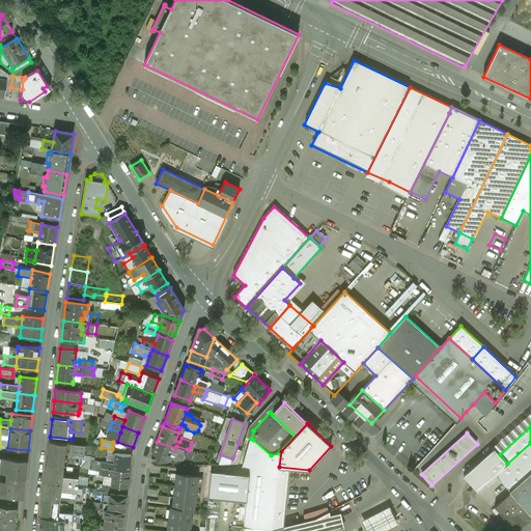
[(271,455),(253,440),(251,443),(248,477),(246,495),(276,498),(280,451),(279,453),(271,455)]
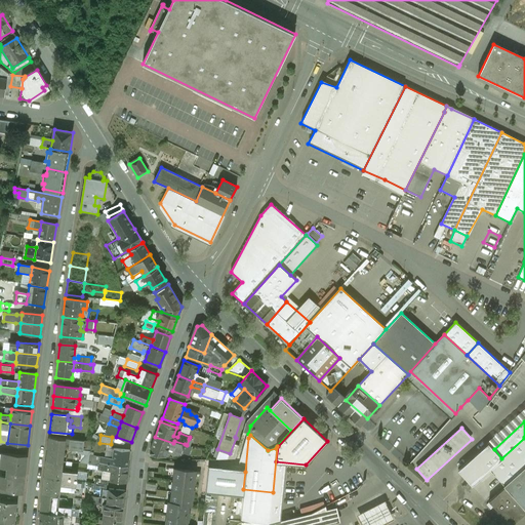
[(173,443),(155,437),(150,450),(150,454),(165,456),(168,448),(182,452),(185,444),(174,441),(173,443)]
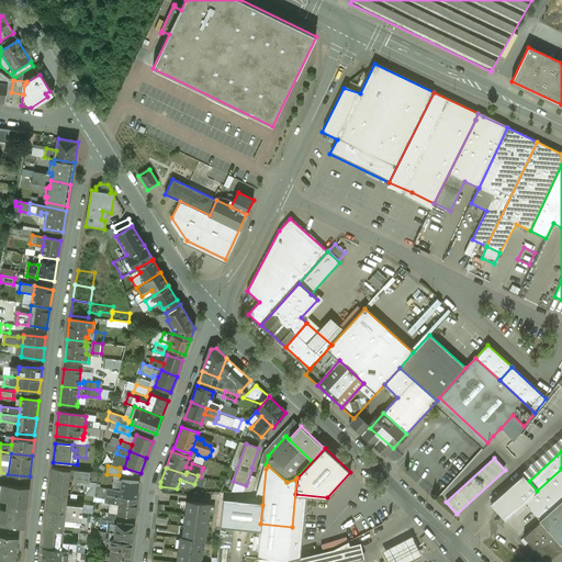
[(69,471),(53,469),(49,491),(67,492),(68,479),(69,471)]
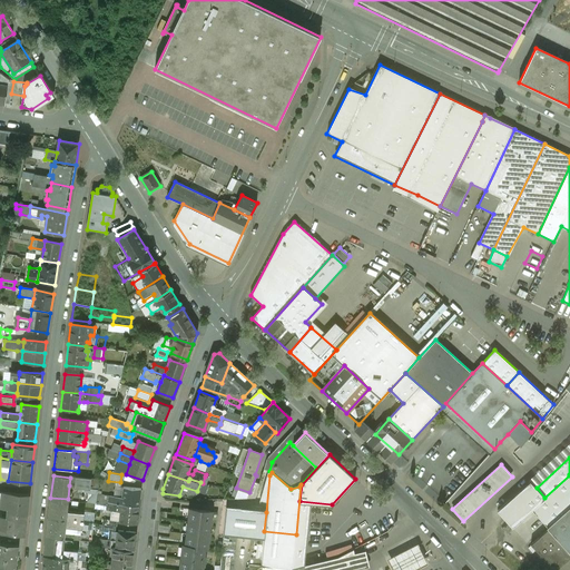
[(544,498),(531,510),(549,529),(531,544),(553,569),(556,569),(569,557),(569,475),(544,498)]
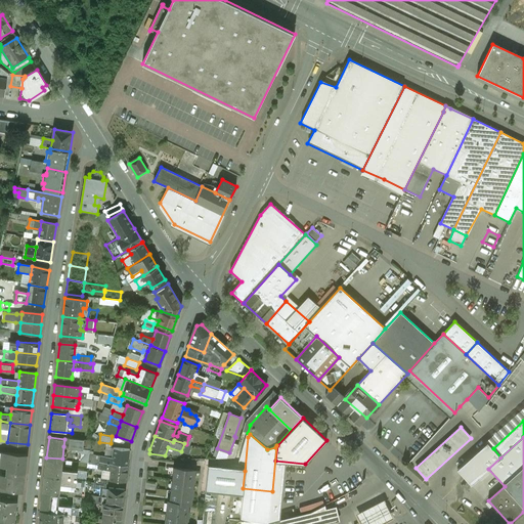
[(83,440),(64,439),(63,446),(69,447),(69,448),(82,450),(83,440)]
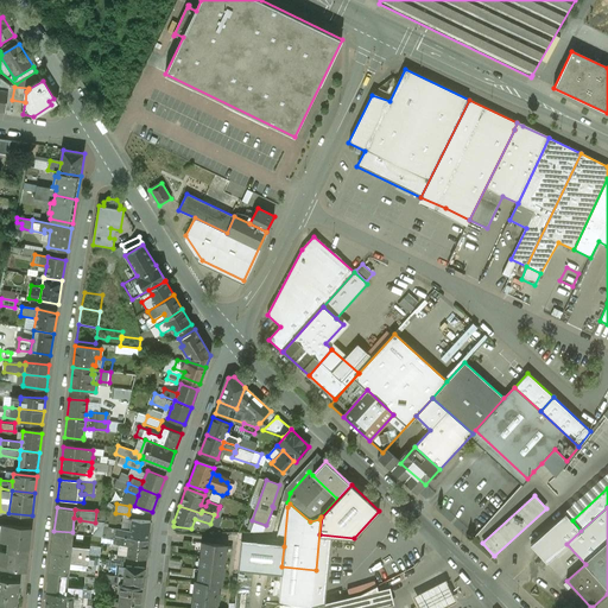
[(481,538),(507,519),(502,512),(475,531),(481,538)]
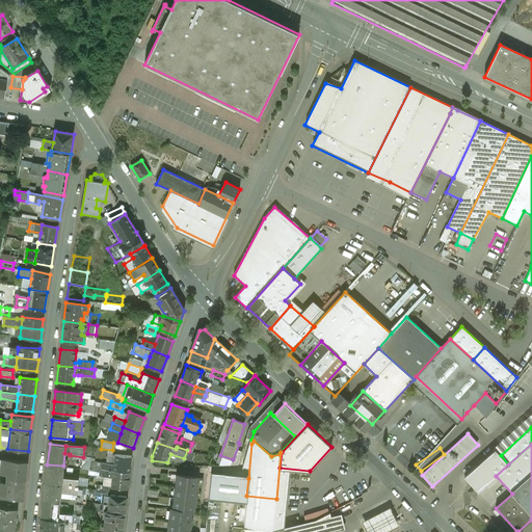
[(501,455),(495,449),(464,476),(478,491),(496,476),(508,464),(501,455)]
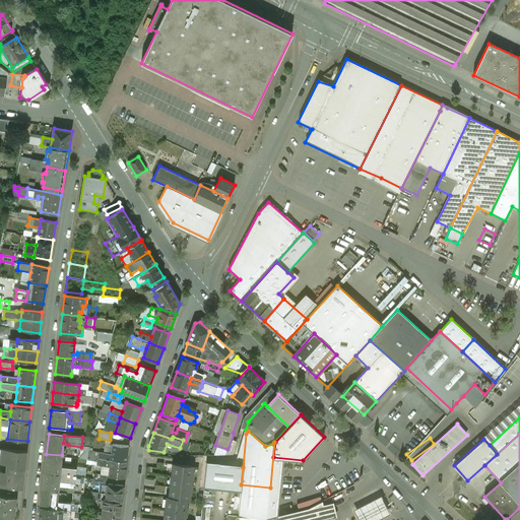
[(128,447),(112,445),(111,454),(110,460),(126,462),(128,447)]
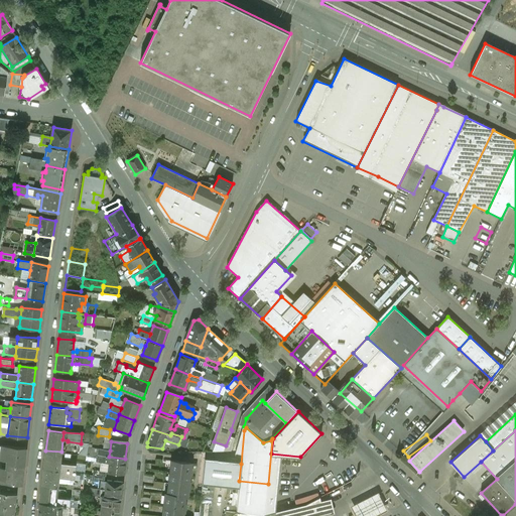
[(25,448),(2,446),(0,461),(7,462),(7,466),(23,468),(25,448)]
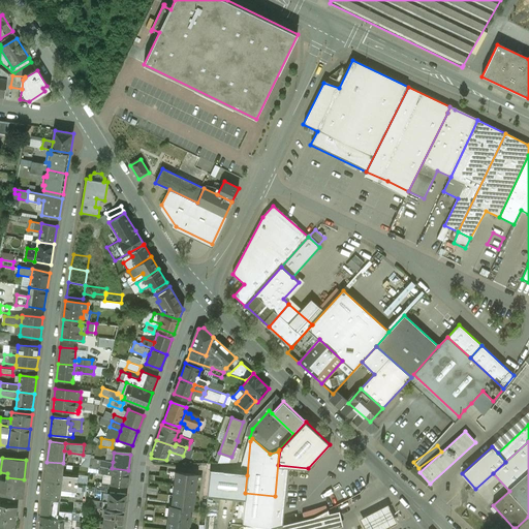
[(63,463),(47,462),(44,480),(61,483),(62,475),(63,463)]
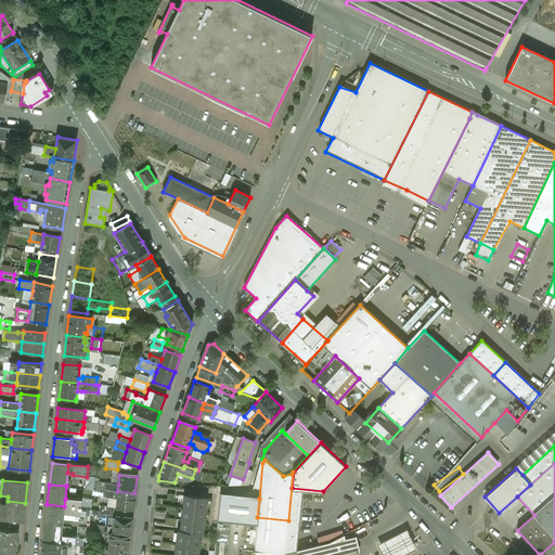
[(134,493),(117,491),(116,498),(115,508),(132,510),(134,493)]
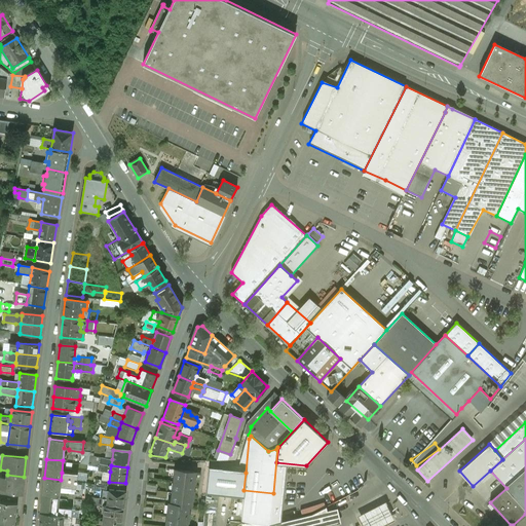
[(246,473),(208,468),(205,493),(243,497),(243,490),(246,473)]
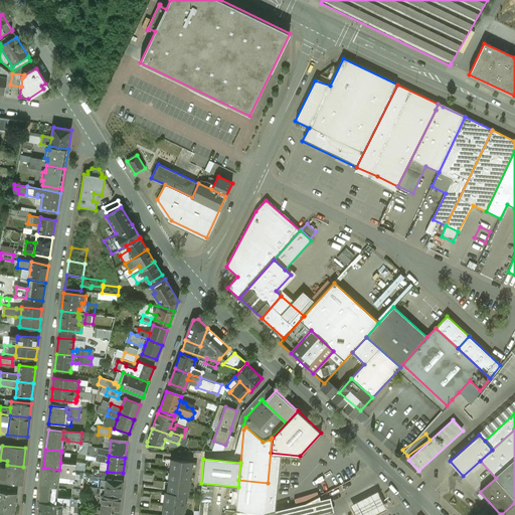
[(191,462),(171,460),(167,493),(165,493),(162,514),(182,514),(183,510),(184,510),(185,504),(184,504),(185,496),(187,496),(187,488),(188,488),(190,481),(189,481),(189,474),(190,474),(191,470),(190,470),(191,462)]
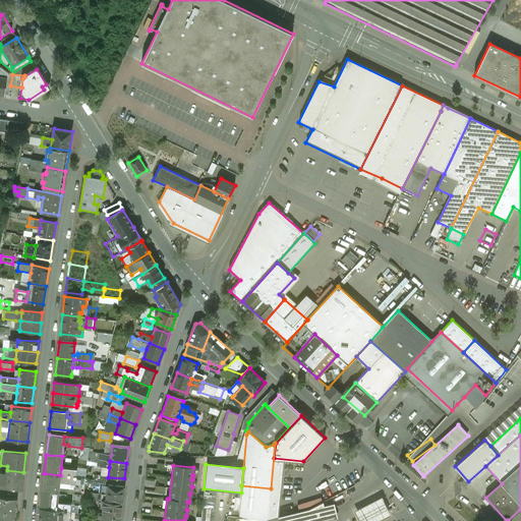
[(77,469),(61,468),(60,475),(76,476),(77,469)]
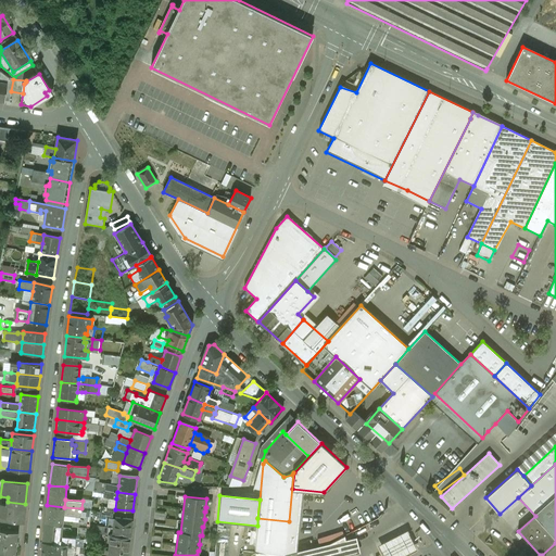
[(25,504),(8,502),(7,505),(0,504),(0,519),(23,522),(25,504)]
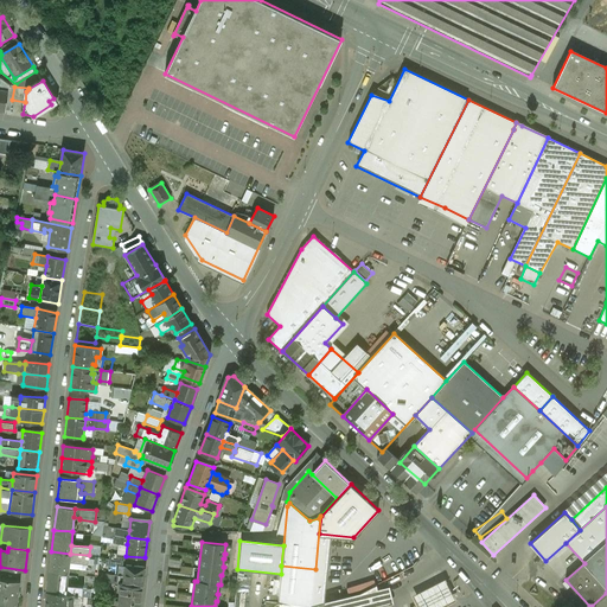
[(70,554),(51,551),(49,572),(68,574),(69,562),(70,554)]
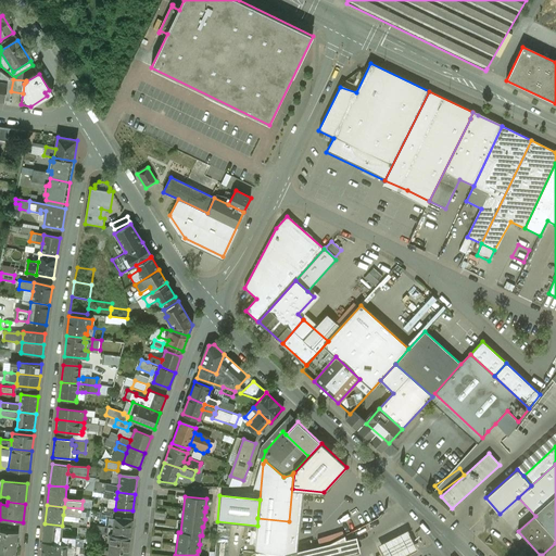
[(81,508),(64,507),(63,515),(79,516),(80,516),(81,508)]
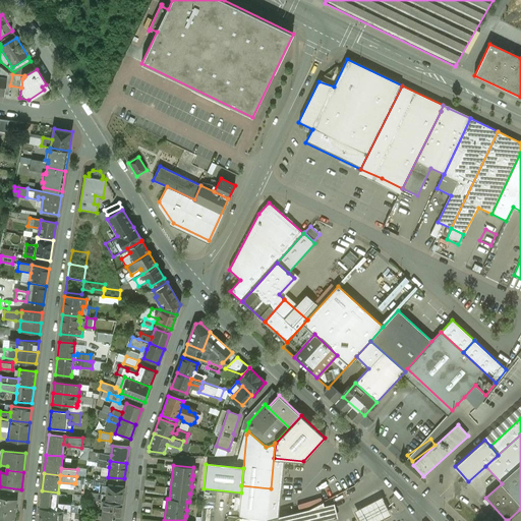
[(84,477),(76,476),(75,483),(74,483),(73,494),(82,495),(83,491),(84,477)]
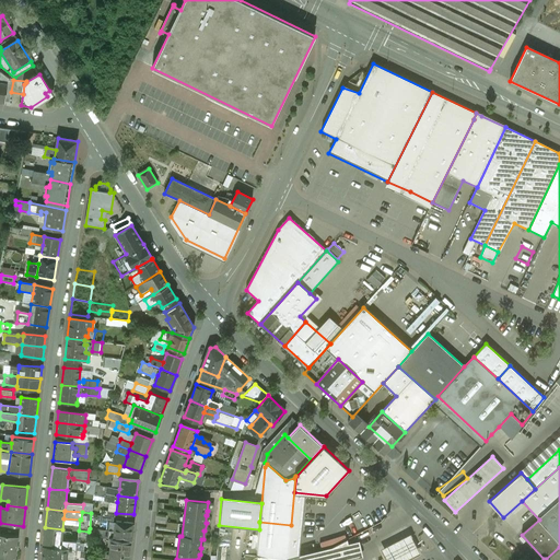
[(132,523),(115,522),(114,532),(113,538),(130,540),(132,523)]
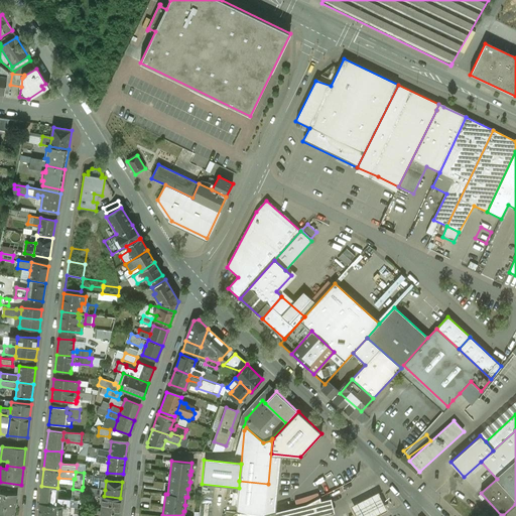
[(265,514),(268,484),(239,481),(239,488),(236,512),(265,514)]
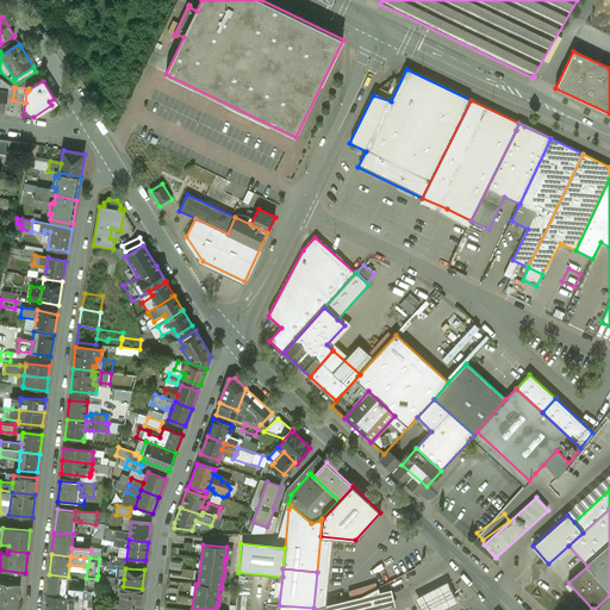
[(68,577),(49,574),(47,593),(66,596),(67,590),(68,577)]
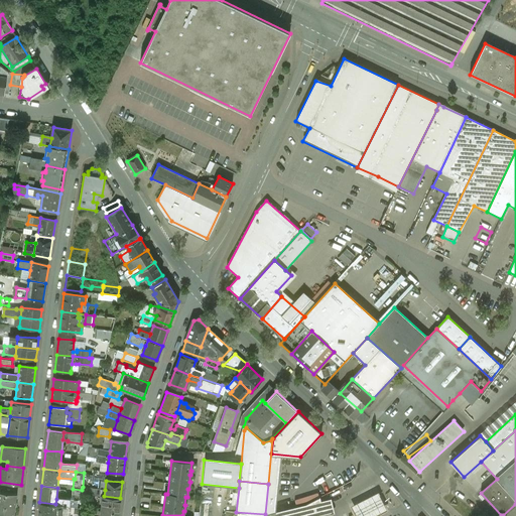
[(98,489),(83,487),(82,490),(82,494),(97,496),(98,489)]
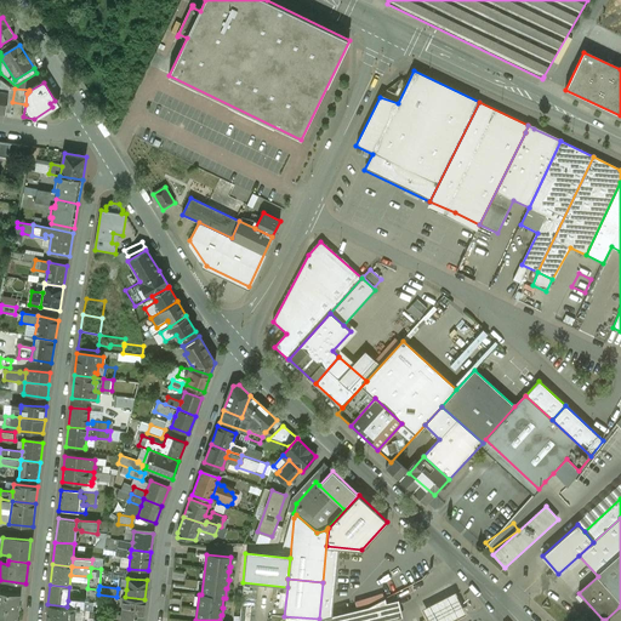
[(20,594),(0,592),(0,608),(18,611),(20,594)]
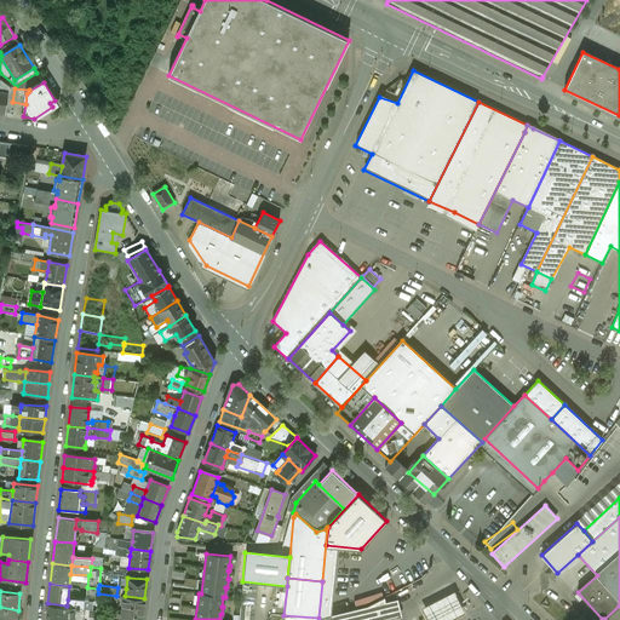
[(422,608),(426,619),(453,619),(466,613),(454,591),(422,608)]
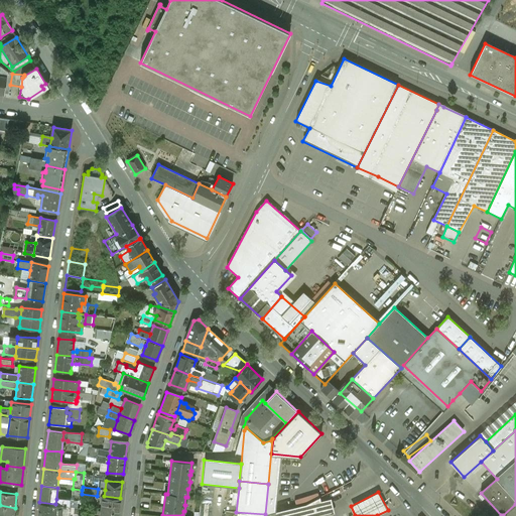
[(104,496),(101,496),(99,515),(98,515),(118,515),(120,498),(104,496)]
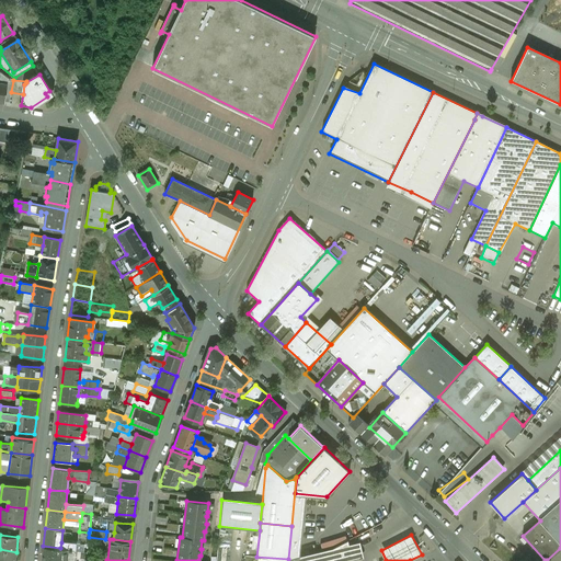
[(288,559),(256,557),(258,560),(352,560),(365,558),(362,545),(351,547),(348,540),(332,549),(288,559)]
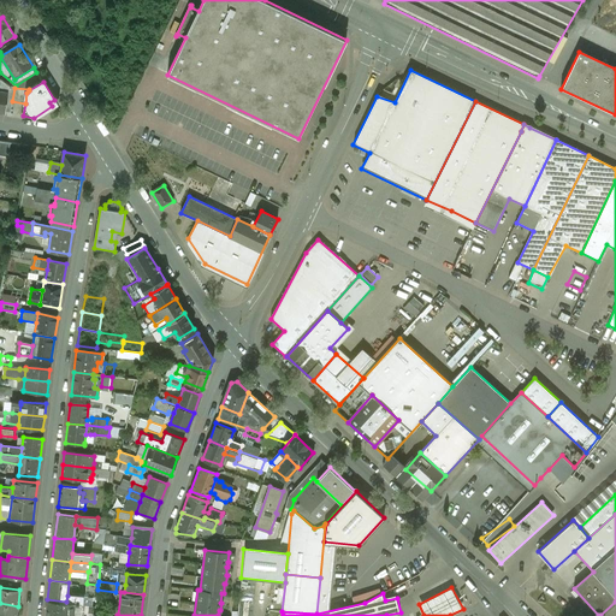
[(96,598),(67,596),(66,602),(72,603),(95,605),(96,598)]
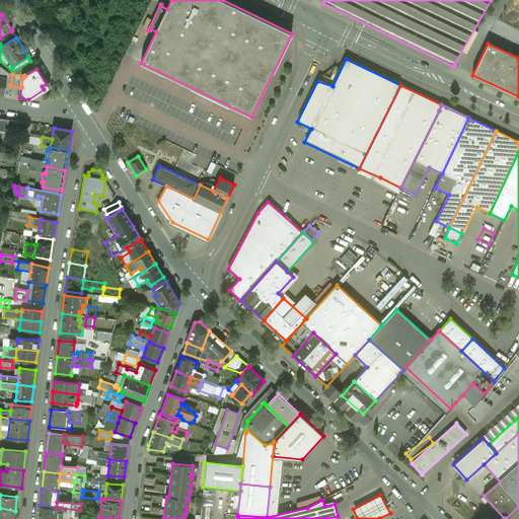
[(56,507),(40,505),(38,518),(60,518),(61,508),(56,507)]
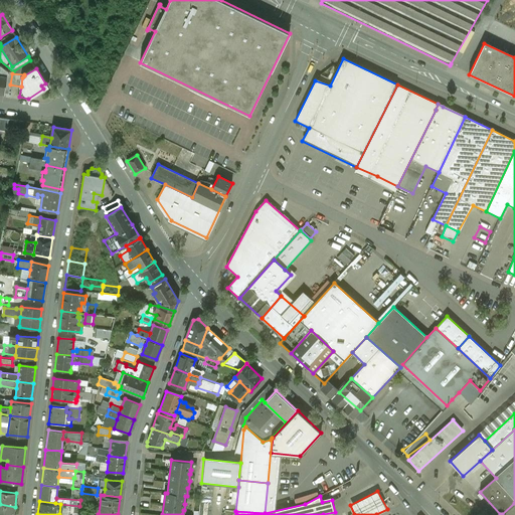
[(200,502),(199,514),(210,514),(212,503),(200,502)]
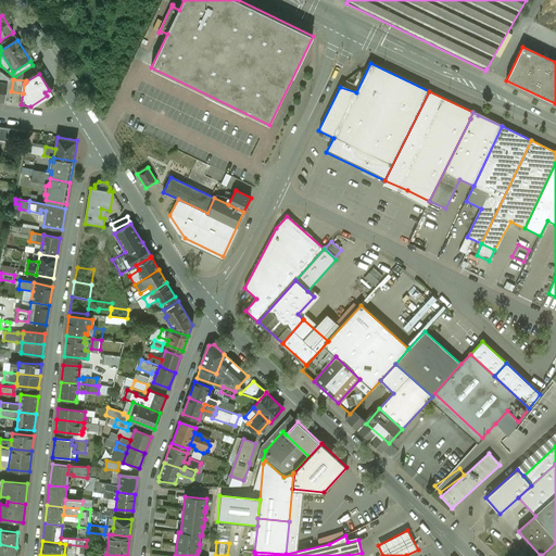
[(14,555),(16,547),(0,544),(0,555),(14,555)]
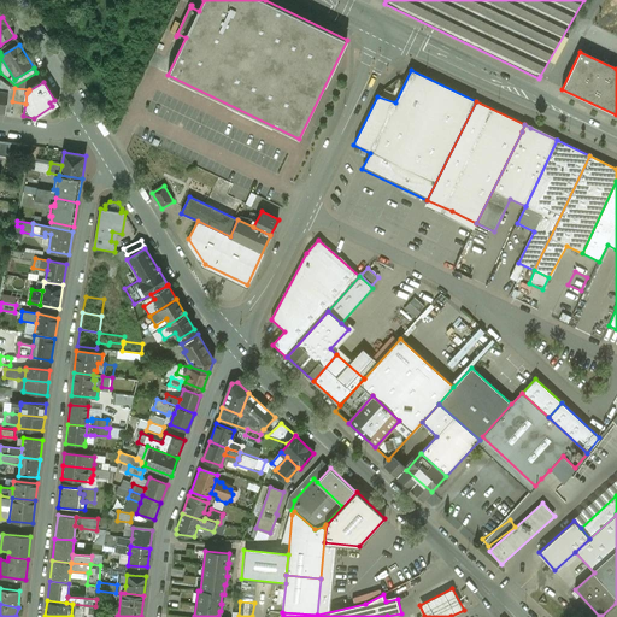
[(95,606),(72,604),(71,616),(76,616),(94,616),(94,615),(95,606)]
